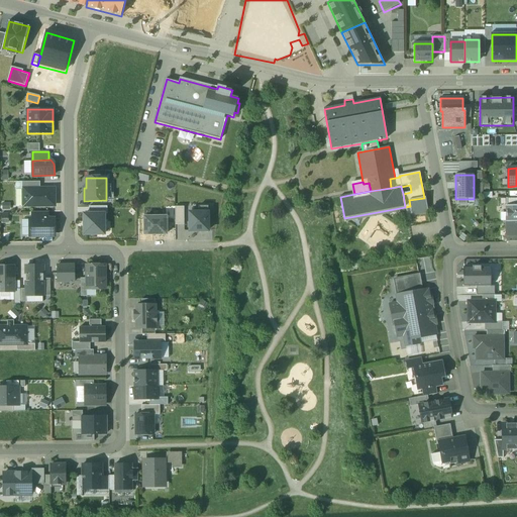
[(40,189),(24,189),(24,190),(24,206),(55,206),(55,189),(40,189)]
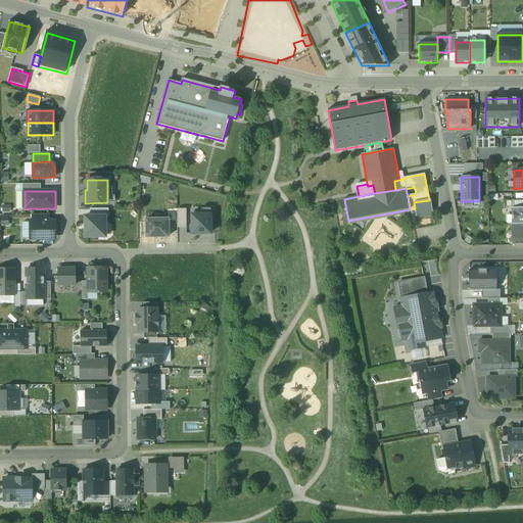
[(429,200),(414,202),(415,208),(417,219),(433,216),(430,199),(429,200)]
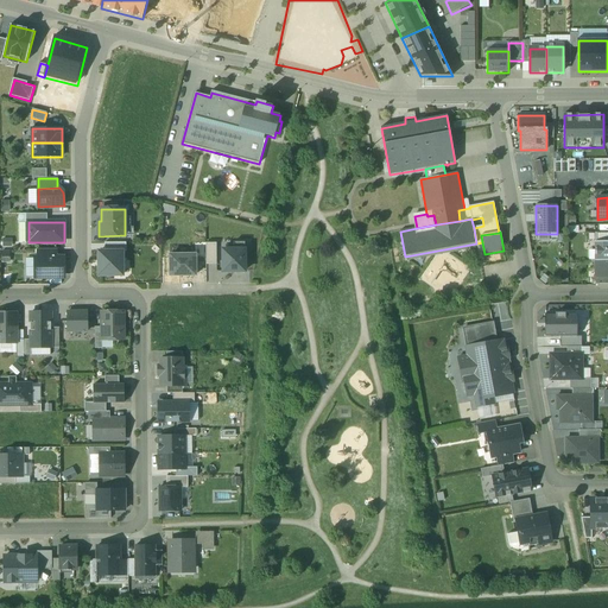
[(595,261),(607,261),(607,241),(595,242),(595,251),(595,261)]
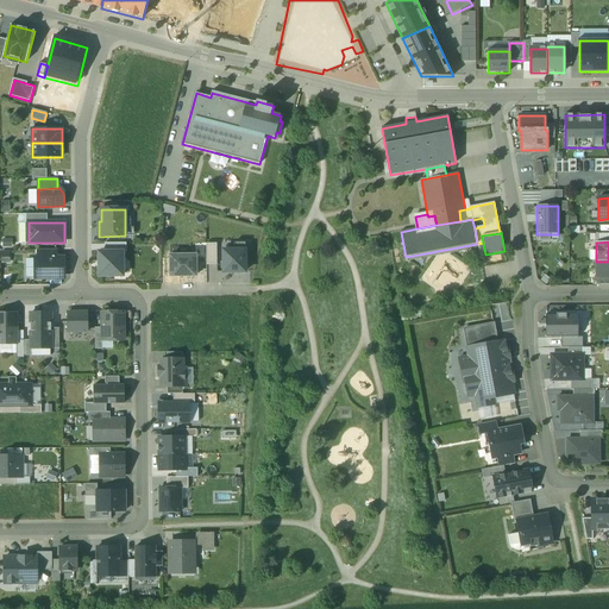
[(224,250),(224,272),(245,272),(245,243),(234,243),(234,250),(224,250)]
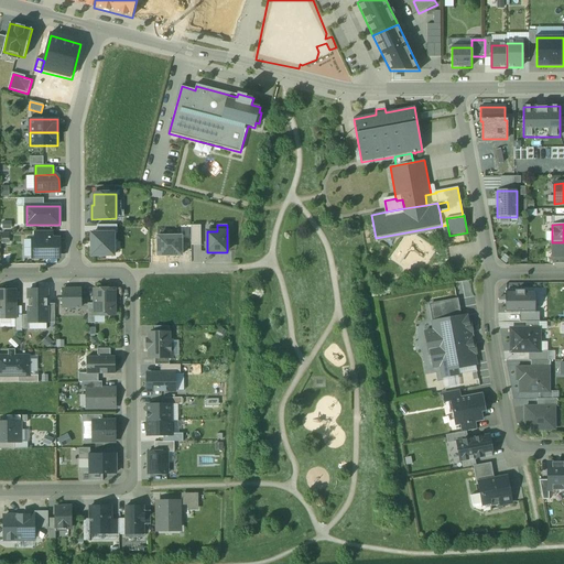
[(202,226),(192,226),(193,246),(202,246),(202,226)]
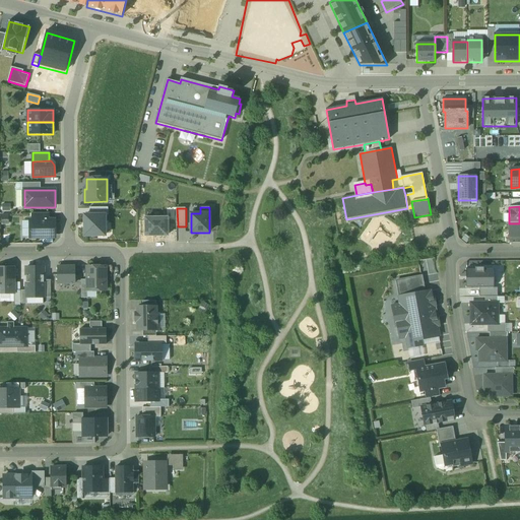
[(105,215),(89,215),(84,215),(84,236),(105,236),(105,229),(108,229),(108,221),(105,221),(105,215)]
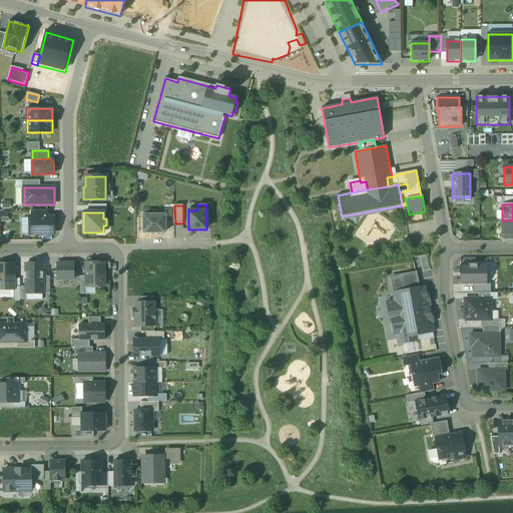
[(165,232),(165,215),(143,215),(143,232),(165,232)]
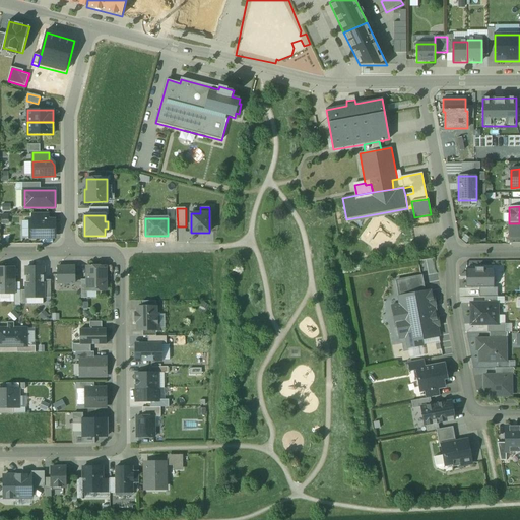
[(33,221),(29,221),(30,239),(56,238),(56,220),(49,220),(33,221)]
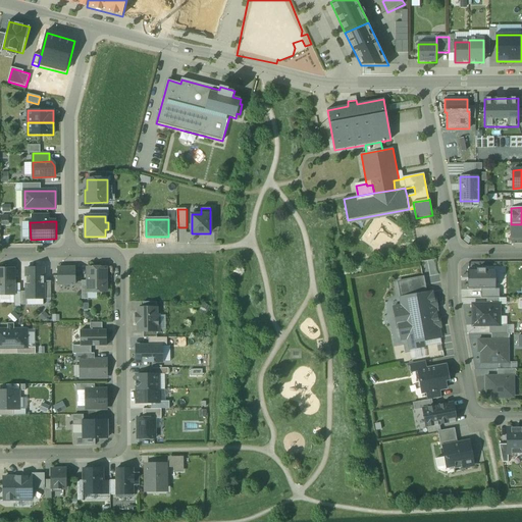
[(521,224),(511,224),(512,239),(521,238),(521,224)]
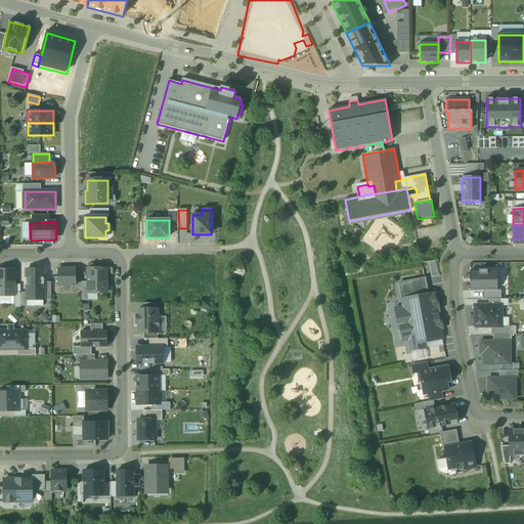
[(392,254),(386,250),(383,256),(388,259),(392,254)]
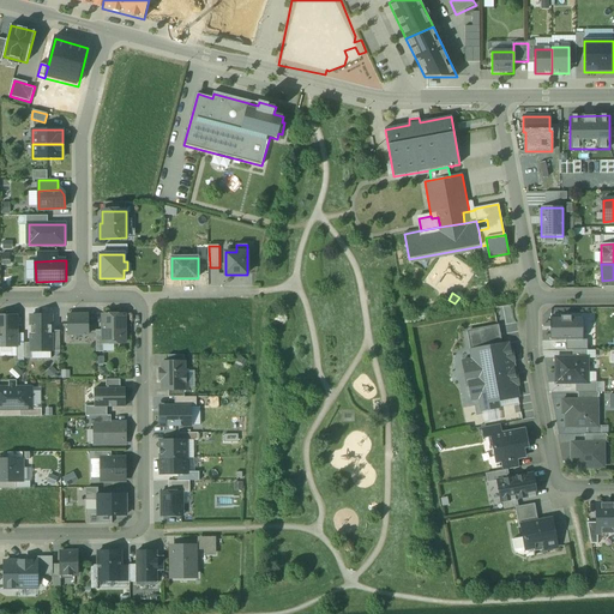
[(17,317),(0,315),(0,347),(17,348),(17,347),(17,343),(17,317)]
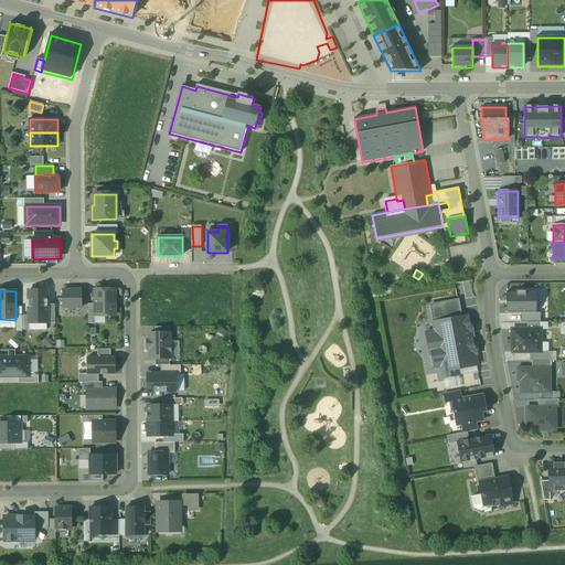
[(48,290),(29,290),(29,316),(29,323),(48,323),(48,305),(48,290)]
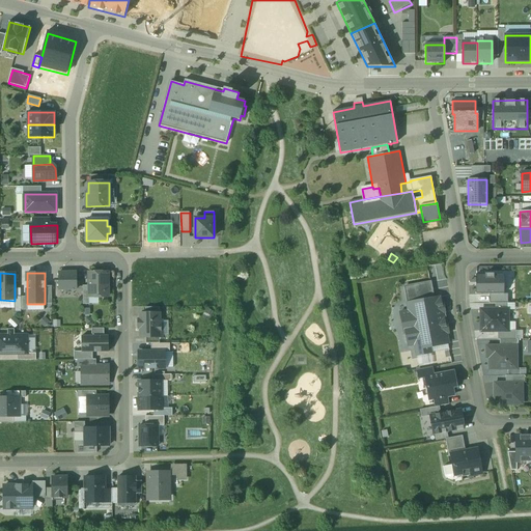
[(59,290),(77,289),(77,273),(59,273),(59,290)]
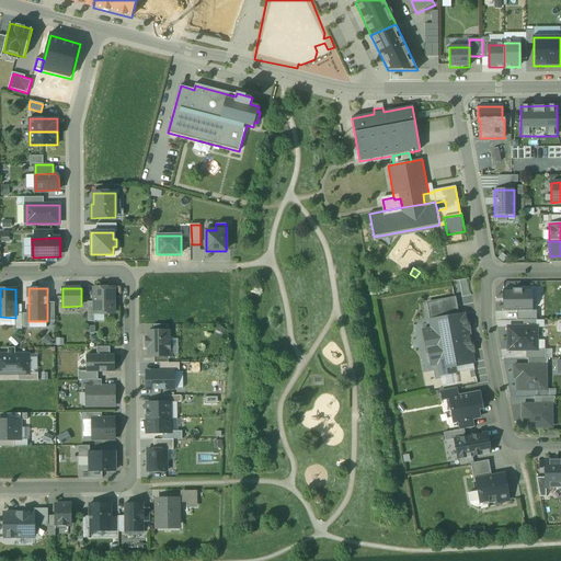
[(114,313),(114,288),(94,288),(94,302),(94,313),(114,313)]
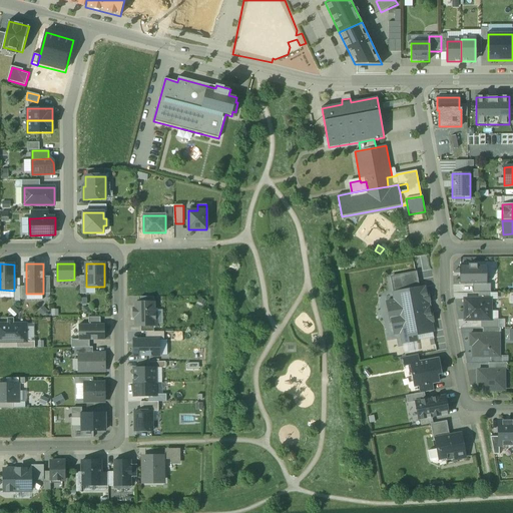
[(473,285),(487,285),(486,266),(477,266),(477,265),(469,265),(469,266),(459,267),(460,285),(473,285)]
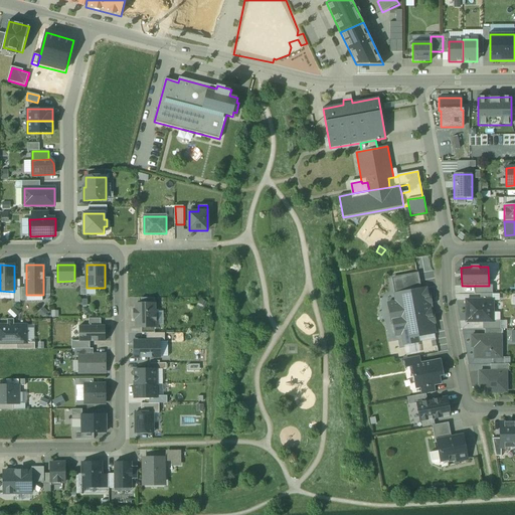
[(417,274),(393,279),(395,294),(420,290),(417,274)]
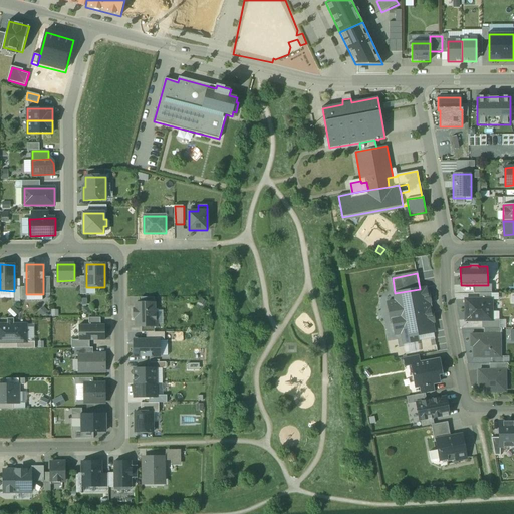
[(480,294),(491,294),(491,285),(488,285),(474,285),(474,294),(480,294)]
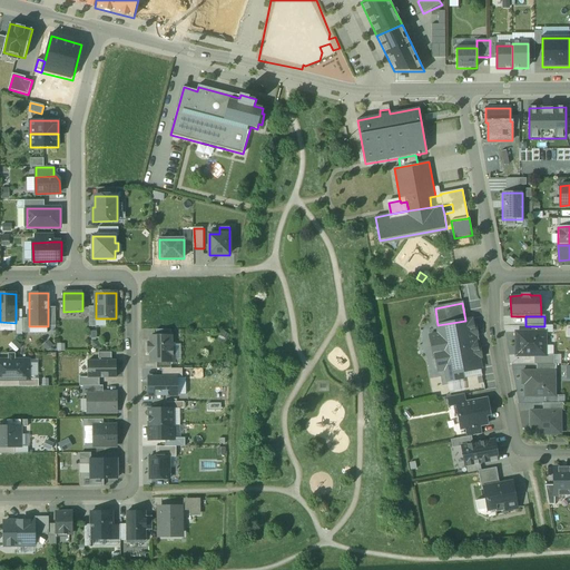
[(438,325),(438,326),(439,334),(430,336),(434,357),(435,357),(439,371),(445,370),(448,382),(462,379),(461,372),(481,369),(479,359),(481,357),(480,347),(478,347),(475,336),(478,336),(475,326),(473,326),(472,320),(465,321),(438,325)]
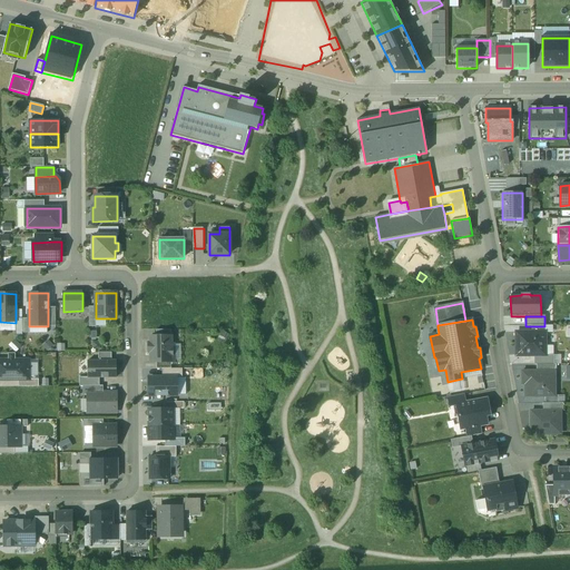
[(532,333),(517,333),(517,356),(534,356),(546,356),(546,355),(546,346),(546,333),(532,333)]
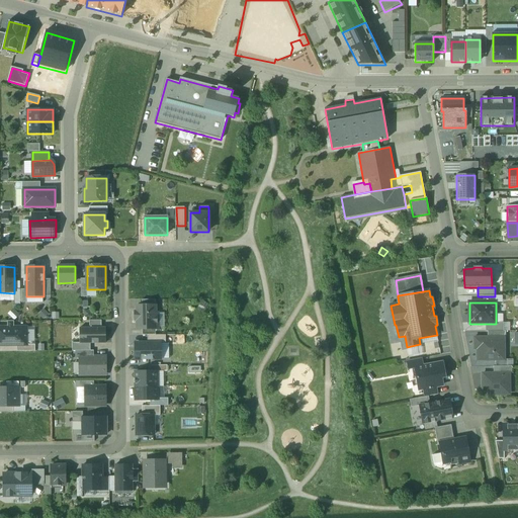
[(142,306),(137,306),(137,312),(135,312),(135,320),(137,320),(137,330),(142,330),(156,329),(158,329),(158,314),(156,314),(156,306),(142,306)]
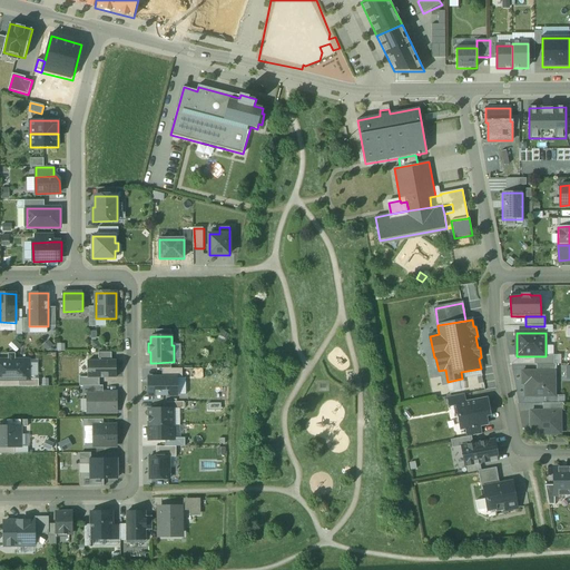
[(16,361),(16,354),(8,354),(8,361),(0,360),(0,380),(18,380),(29,380),(29,360),(16,361)]
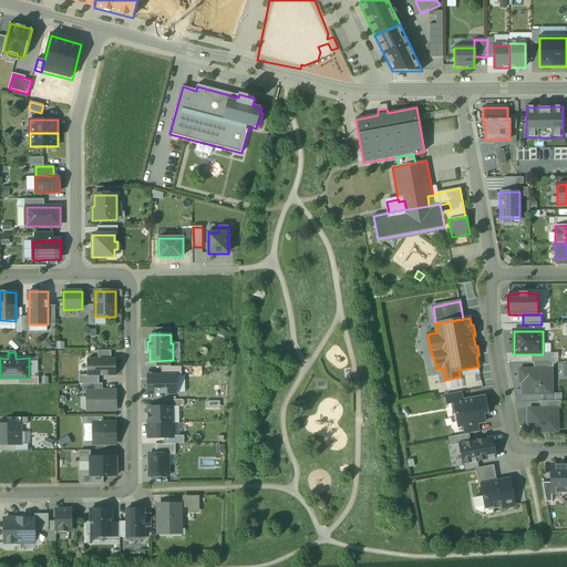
[(549,353),(543,353),(543,354),(532,354),(532,363),(534,363),(552,362),(552,353),(550,353),(549,353)]
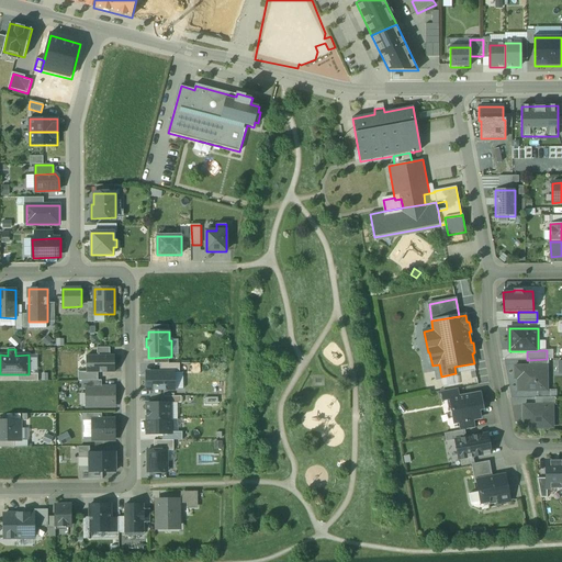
[(97,356),(87,356),(87,372),(87,373),(98,372),(114,372),(114,356),(112,356),(110,356),(97,356)]
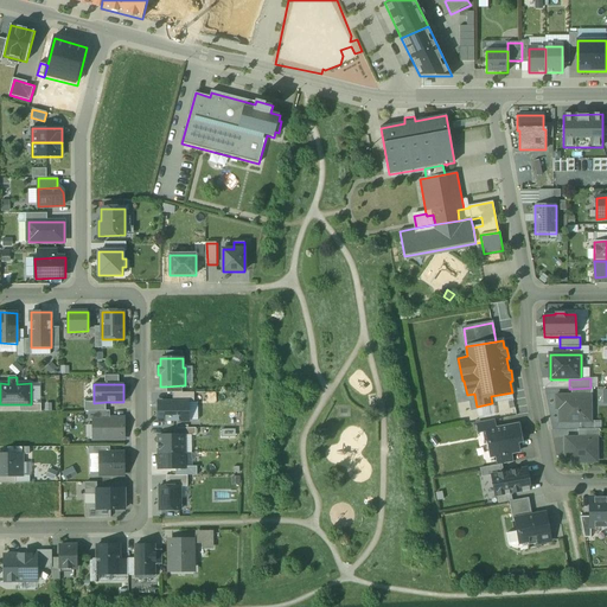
[(572,396),(555,396),(556,409),(560,409),(560,423),(581,423),(590,422),(592,422),(590,406),(586,406),(586,397),(586,396),(572,397),(572,396)]
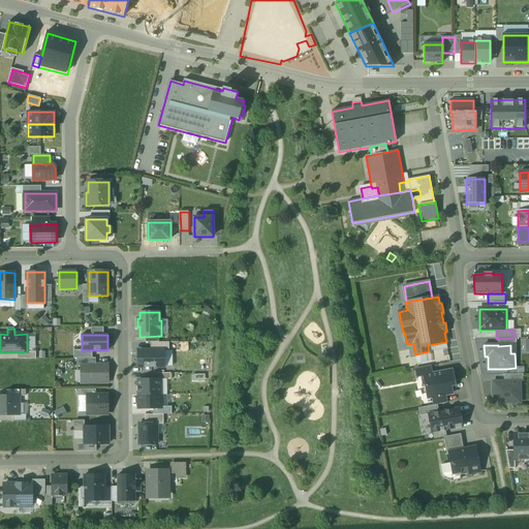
[(92,350),(82,351),(82,350),(73,350),(73,359),(76,359),(92,359),(92,350)]
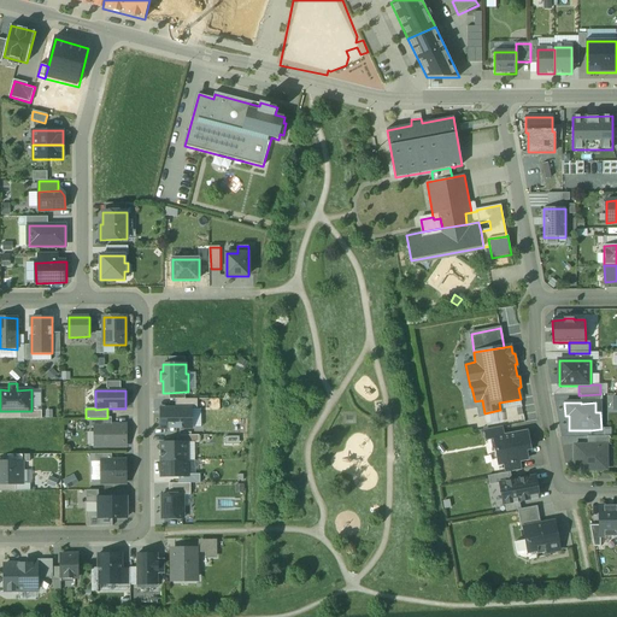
[(162,428),(192,428),(192,409),(176,409),(162,410),(162,428)]
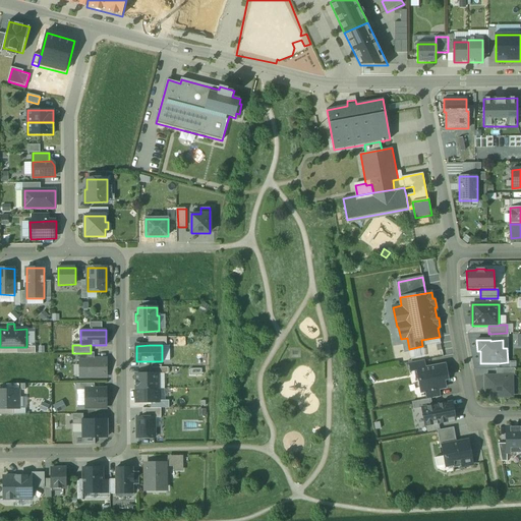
[(91,353),(75,353),(75,361),(79,361),(79,359),(94,359),(94,353),(91,353)]
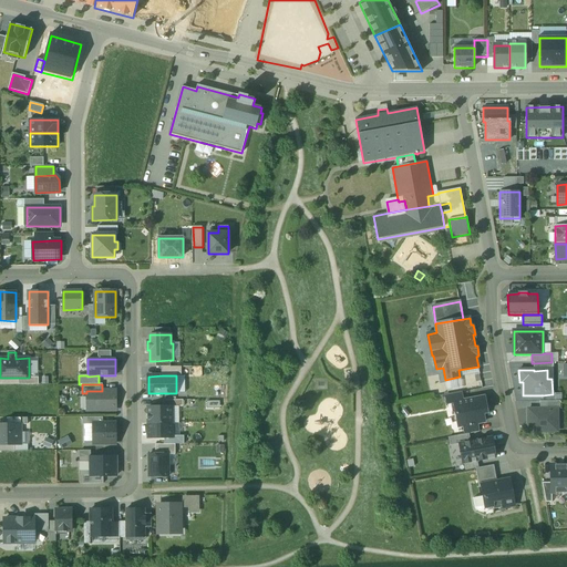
[(102,391),(86,391),(86,393),(88,411),(116,411),(115,391),(102,391)]
